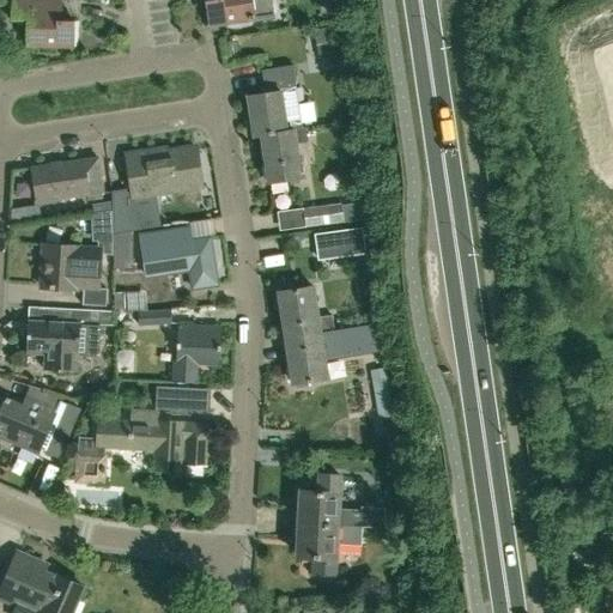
[(61,0),(11,0),(11,19),(26,19),(26,46),(74,47),(74,20),(62,19),(61,0)]
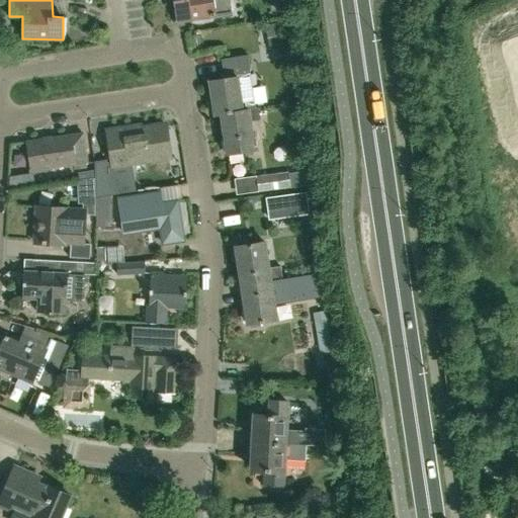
[(174,0),(177,22),(216,16),(217,18),(232,16),(229,0),(174,0)]
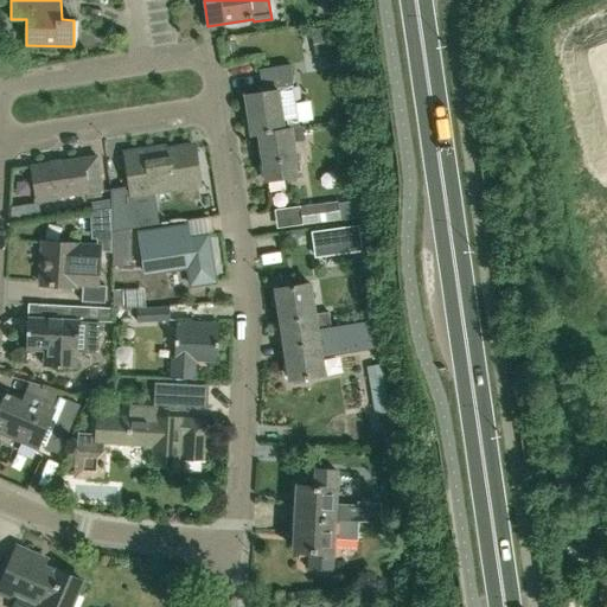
[(259,70),(262,85),(261,85),(262,91),(244,95),(250,135),(259,134),(283,128),(289,128),(299,126),(289,65),(259,70)]
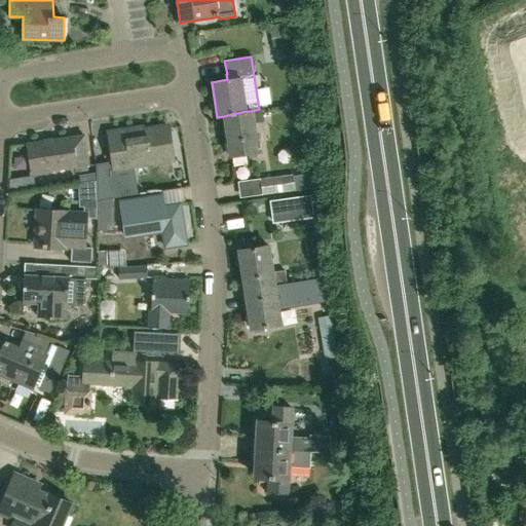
[(251,111),(246,111),(224,116),(230,157),(260,152),(258,134),(255,135),(254,123),(263,122),(261,109),(259,109),(251,111)]
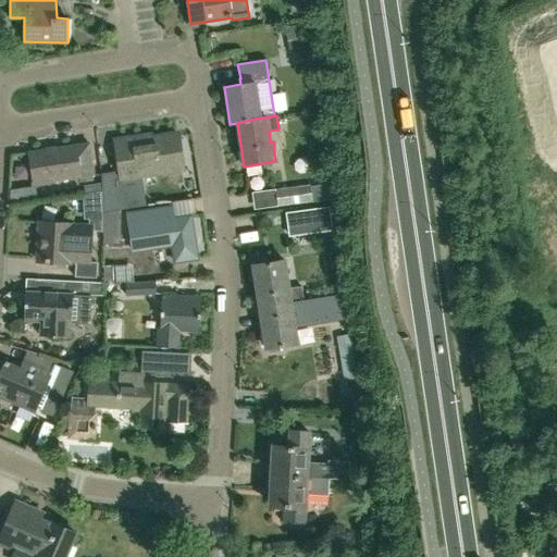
[(116,140),(115,140),(120,171),(121,183),(138,180),(137,176),(183,170),(177,135),(131,143),(130,138),(116,140)]
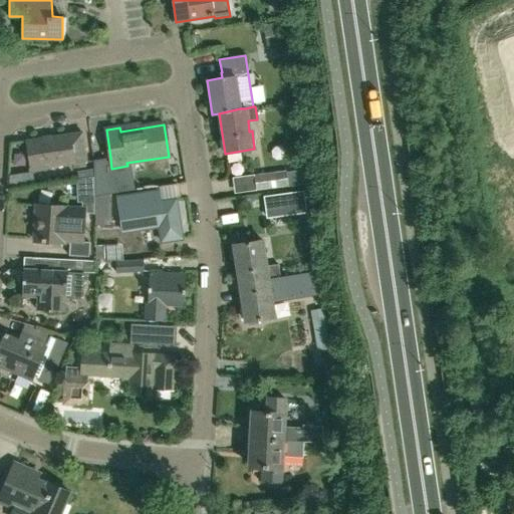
[(82,152),(85,152),(82,133),(26,142),(30,167),(45,165),(45,168),(73,164),(74,168),(85,166),(82,152)]
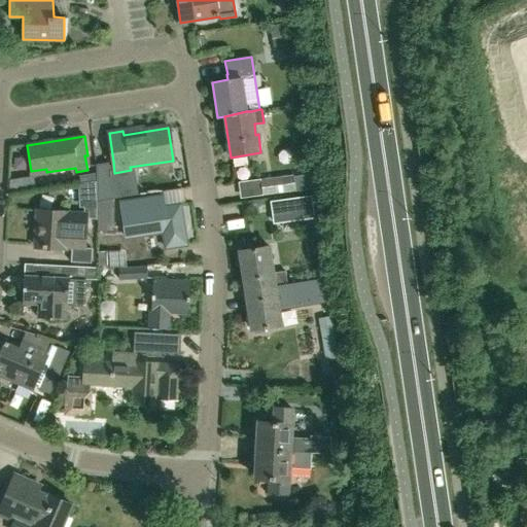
[(111,162),(96,165),(97,183),(97,201),(118,198),(114,173),(113,162),(111,162)]
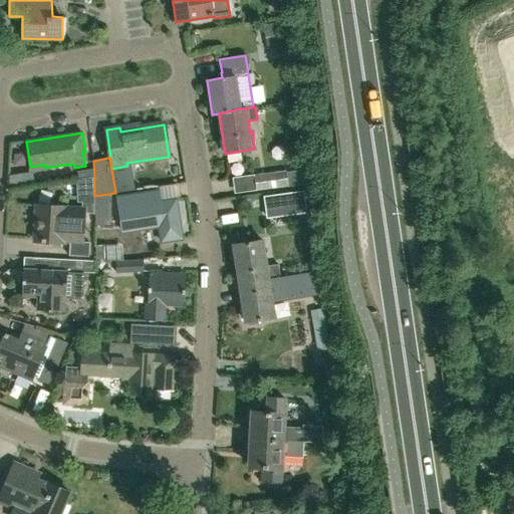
[(285,172),(259,175),(260,189),(287,185),(285,172)]
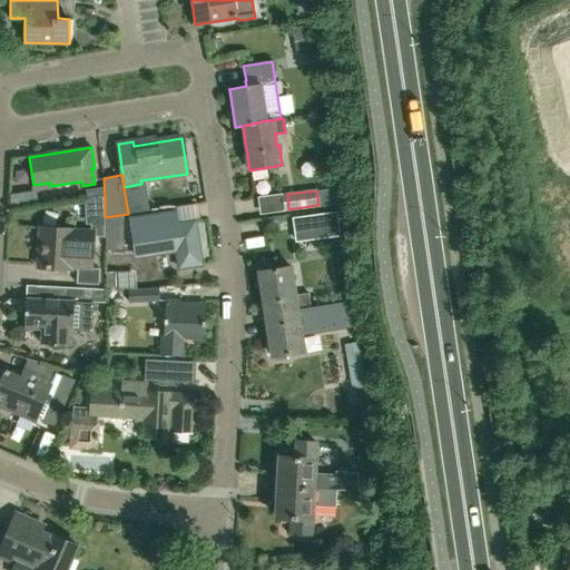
[(177,224),(175,212),(130,219),(137,257),(176,251),(179,267),(202,263),(195,220),(177,224)]
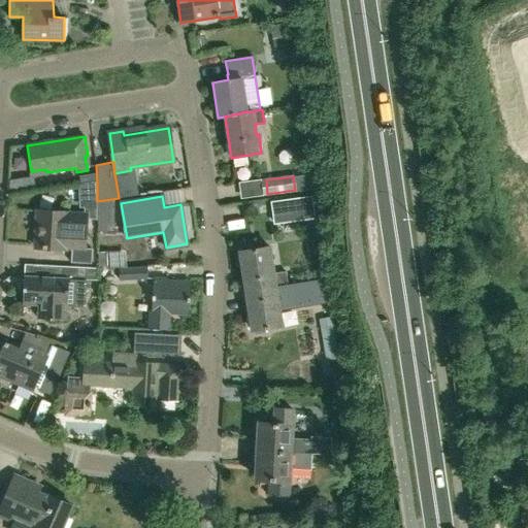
[(302,197),(270,202),(273,225),(305,220),(302,197)]
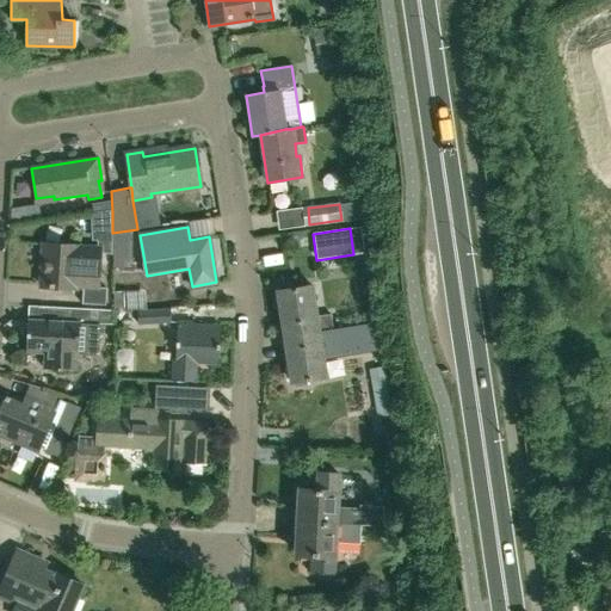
[(140,251),(139,234),(123,234),(124,252),(140,251)]
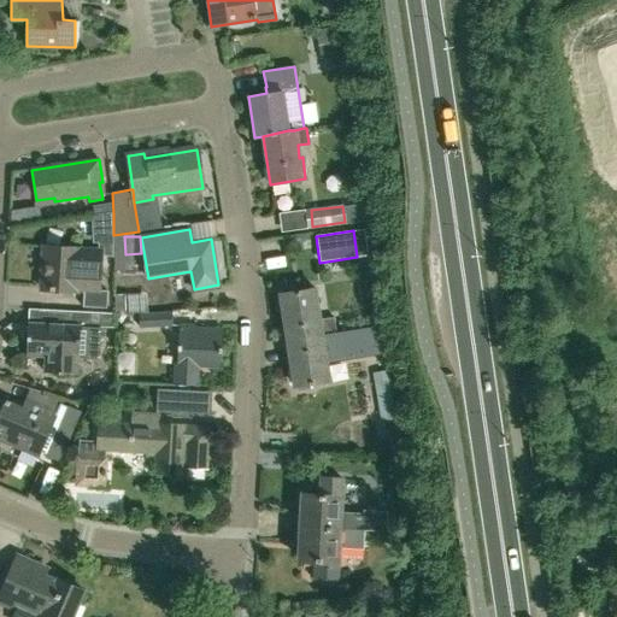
[(78,250),(78,248),(50,247),(50,262),(43,262),(43,265),(41,270),(40,281),(42,286),(42,291),(76,292),(76,289),(83,291),(83,307),(107,309),(107,291),(99,291),(101,251),(78,250)]
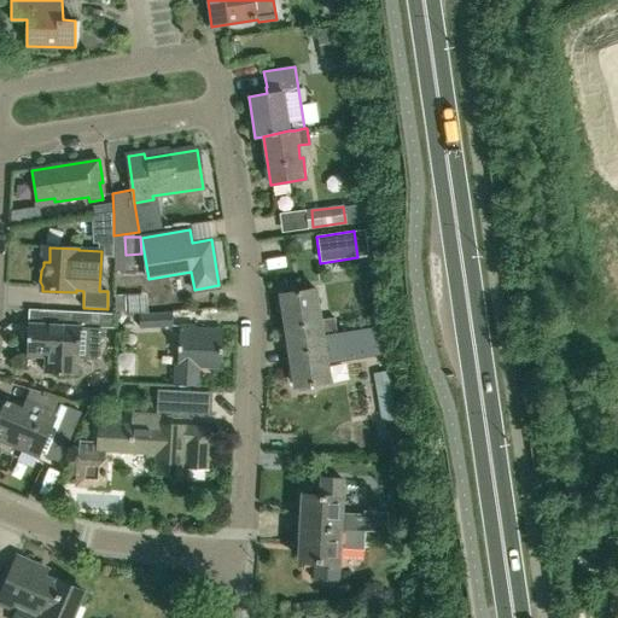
[(337,334),(337,332),(334,318),(321,320),(318,290),(281,295),(289,342),(337,334)]
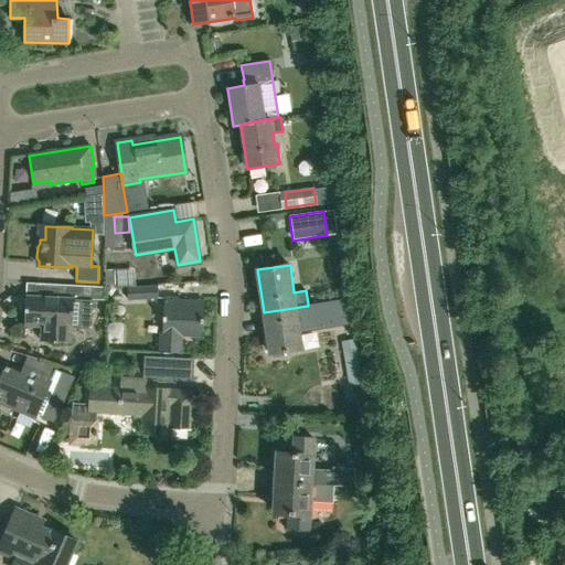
[(92,301),(93,301),(93,287),(48,285),(48,298),(25,297),(24,326),(41,327),(41,341),(70,343),(71,328),(72,328),(91,329),(92,301)]
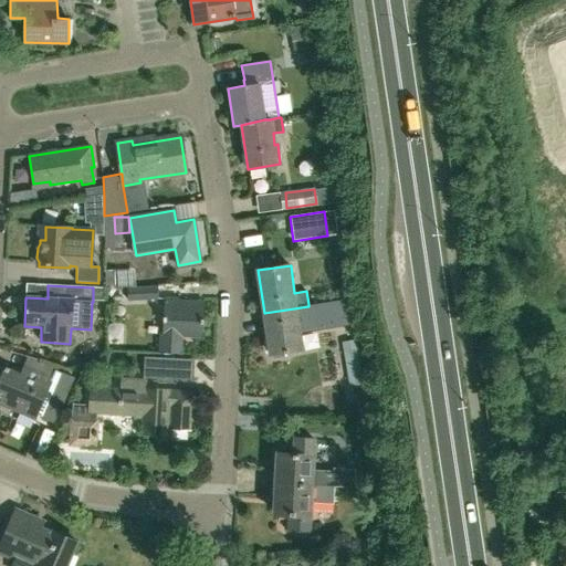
[(128,301),(158,299),(158,287),(127,289),(128,294),(128,301)]
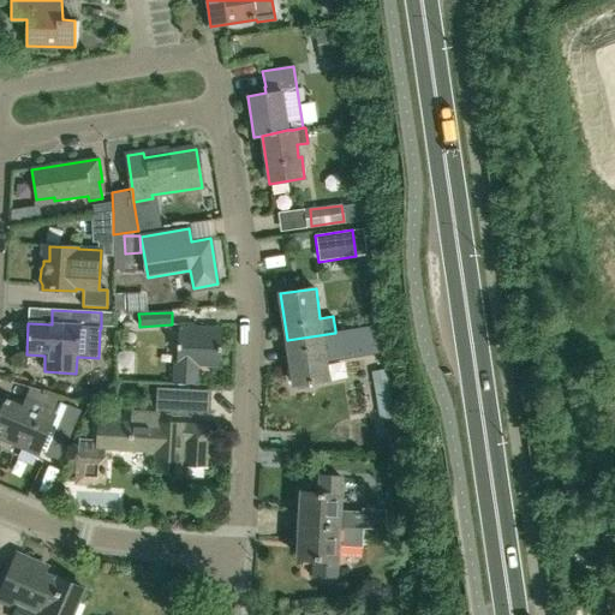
[(179,324),(177,363),(174,363),(173,382),(197,383),(198,364),(219,365),(221,329),(192,327),(192,326),(179,324)]
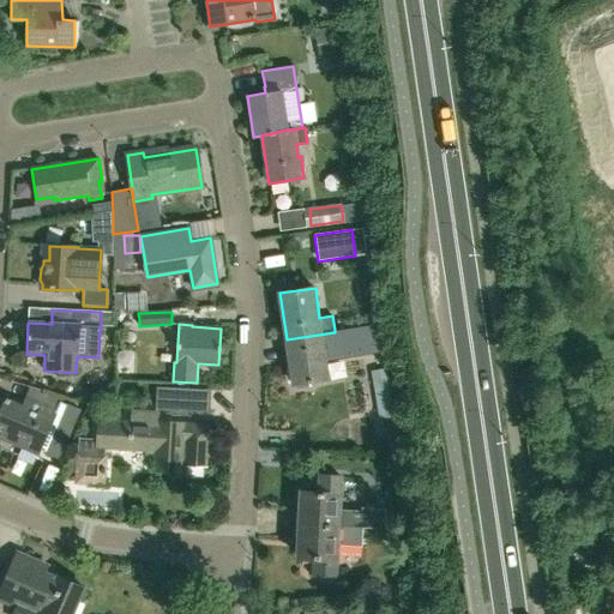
[(296,390),(308,387),(307,383),(327,379),(323,348),(337,345),(335,332),(287,339),(293,385),(296,384),(296,390)]
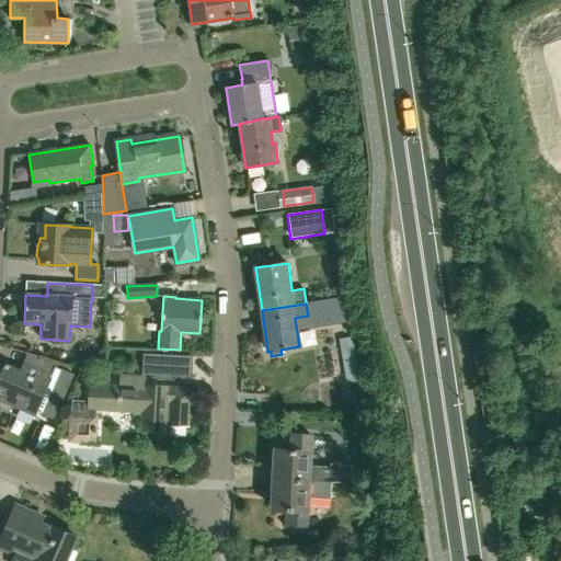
[(72,400),(70,439),(94,441),(96,409),(135,411),(135,412),(142,413),(142,430),(165,431),(167,402),(170,402),(169,424),(190,425),(191,403),(192,401),(197,402),(198,390),(192,390),(192,388),(147,385),(148,378),(161,379),(162,355),(144,354),(142,377),(122,376),(121,384),(121,387),(90,385),(90,401),(72,400)]
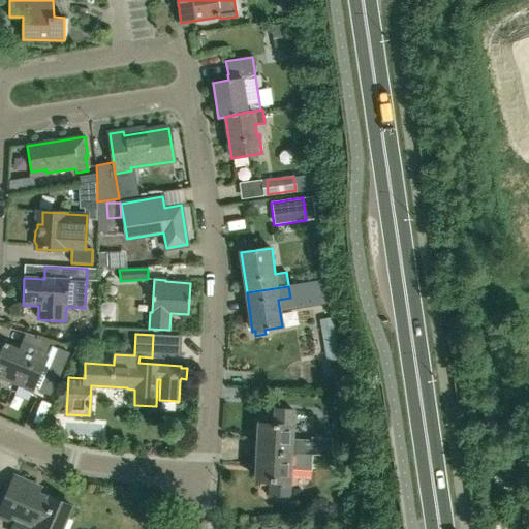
[(100,341),(78,345),(74,352),(101,347),(100,341)]
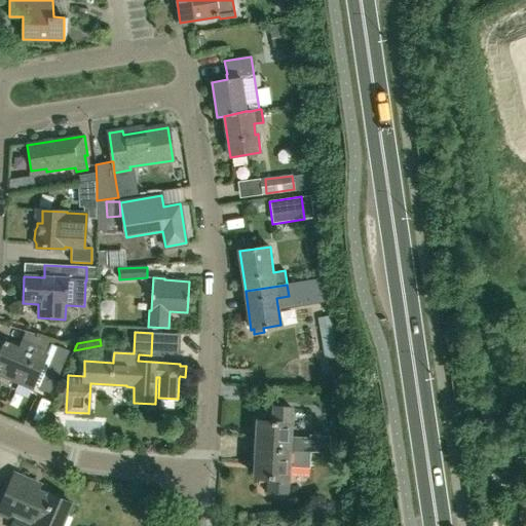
[(4,342),(2,345),(0,344),(0,374),(33,389),(35,382),(39,384),(38,387),(50,393),(69,351),(51,344),(48,349),(33,342),(28,353),(7,344),(8,342),(5,341),(4,343),(4,342)]
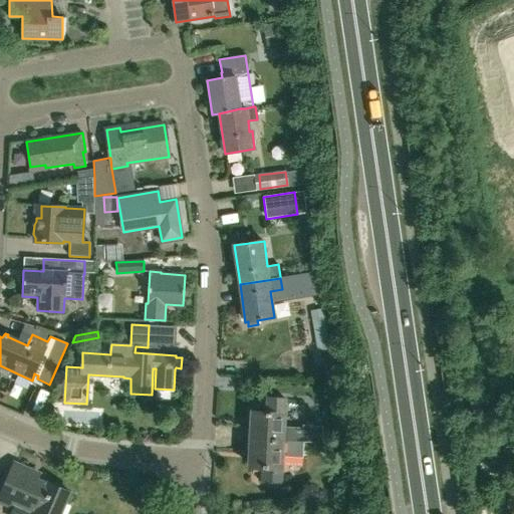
[(252,411),(251,439),(303,442),(321,443),(322,427),(303,426),(303,429),(284,428),(285,399),(269,399),(268,412),(252,411)]
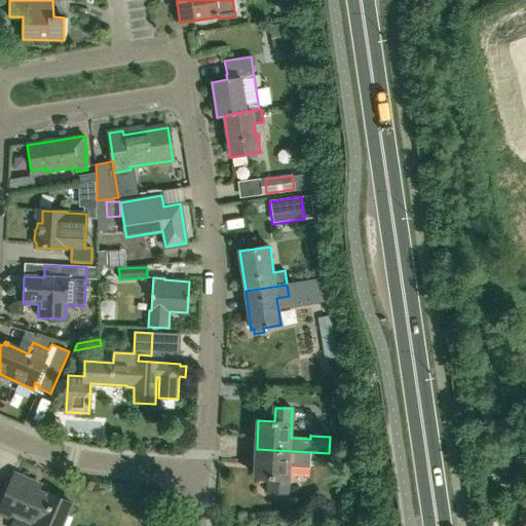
[(310,467),(310,452),(257,449),(255,478),(269,478),(269,492),(287,493),(288,466),(310,467)]
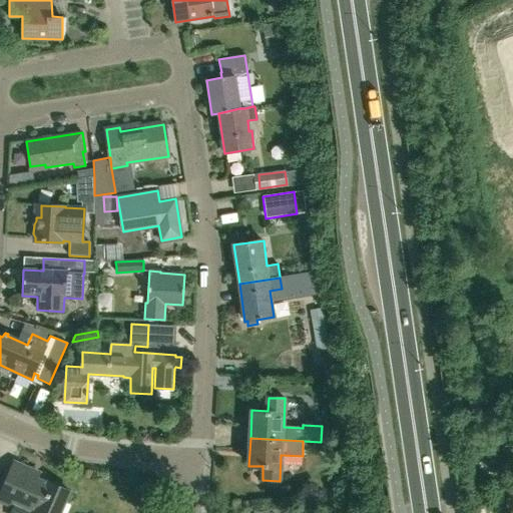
[(60,512),(70,492),(36,477),(38,472),(16,462),(0,498),(0,502),(14,509),(11,512),(60,512)]
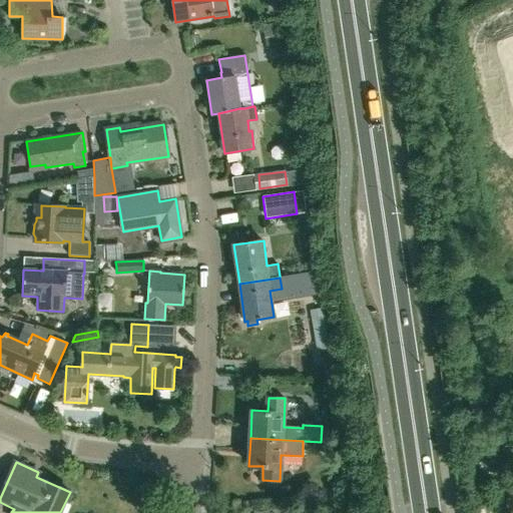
[(493,498),(475,500),(473,500),(474,509),(494,507),(493,498)]
